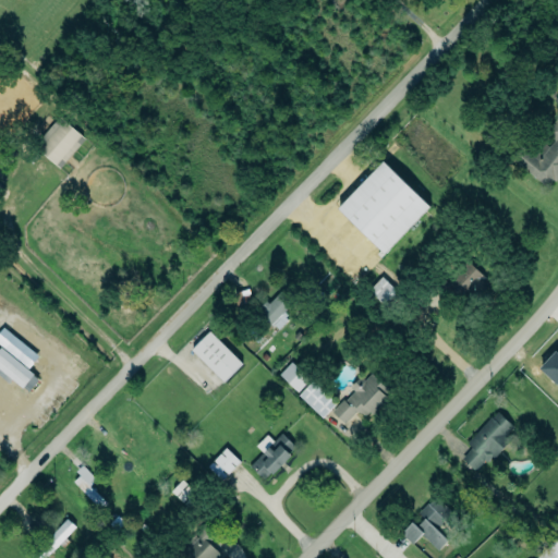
[(59,168),(85,140),(60,116),(34,145),(59,168)]
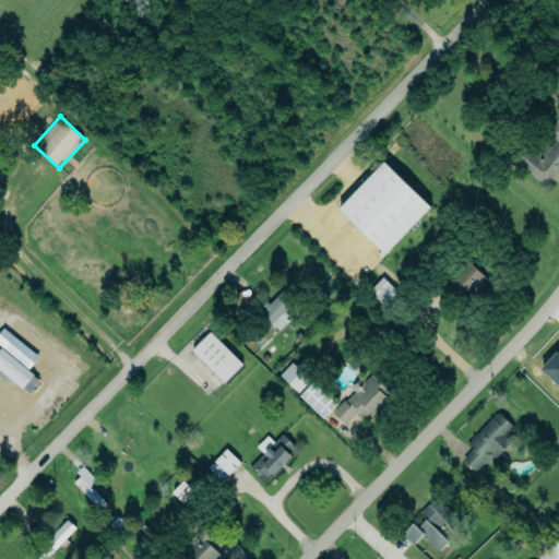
[(558,119),(558,120),(548,134),(555,140),(539,159),(521,145),(511,158),(549,188),(558,176),(558,119)]
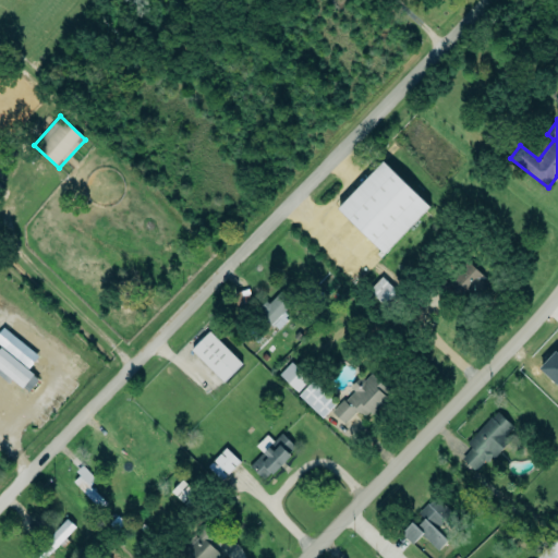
[(429,206),(383,161),(338,209),(385,254),(429,206)]
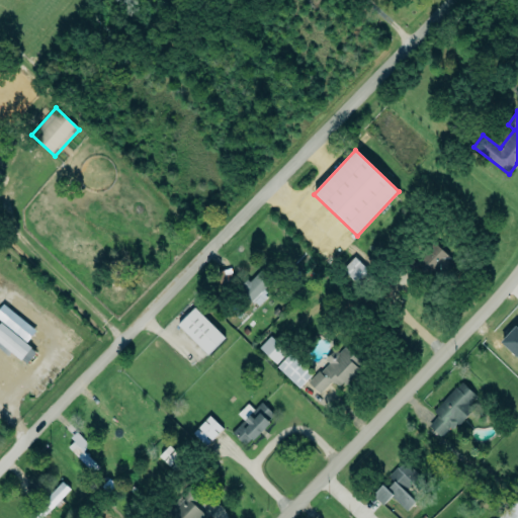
[(455,262),(435,243),(418,261),(433,275),(438,270),(443,275),(455,262)]
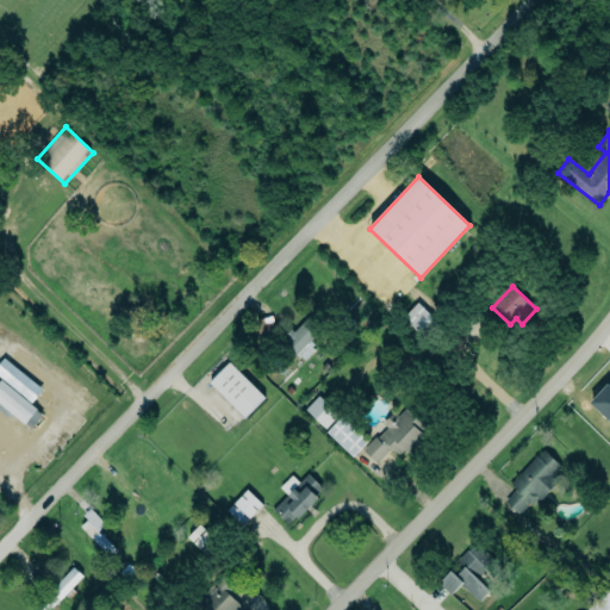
[(435,319),(417,303),(403,317),(421,334),(435,319)]
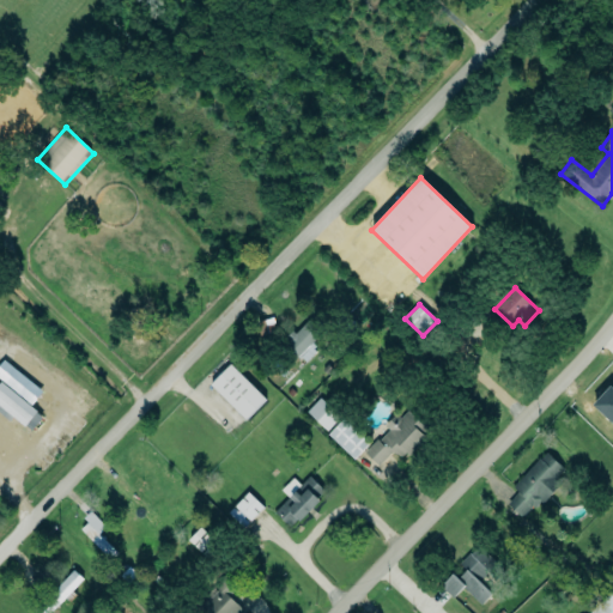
[(296,332),(313,314),(326,327),(309,345),(316,351),(307,360),(302,357),(301,358),(299,357),(298,357),(284,345),(290,339),(286,335),(292,329),(296,332)]
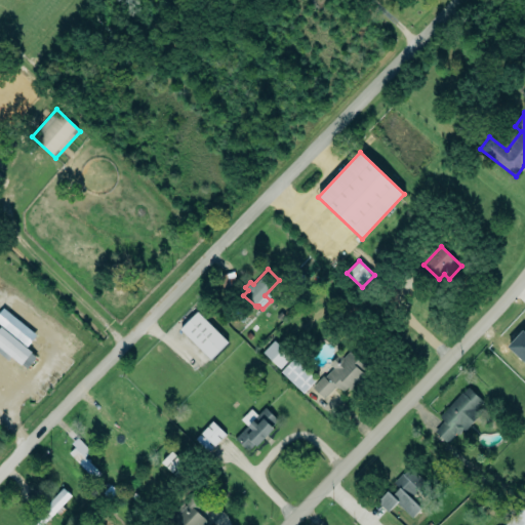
[(0,311),(0,324),(27,347),(36,335),(3,308),(0,311)]
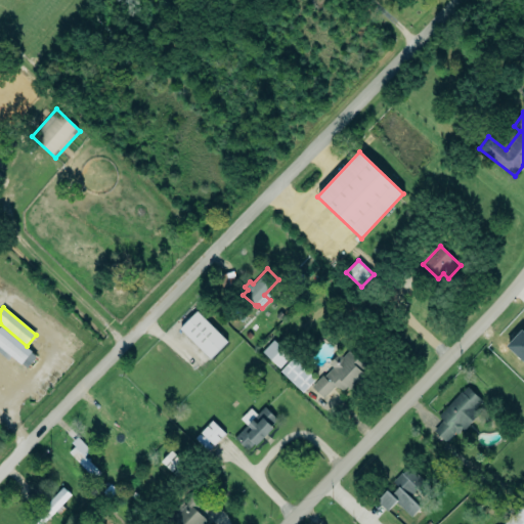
[(227,341),(197,310),(179,329),(210,358),(227,341)]
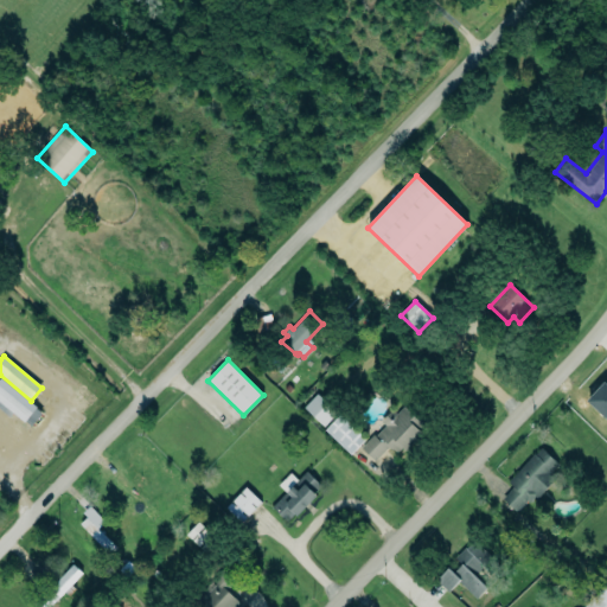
[(0,402),(0,378),(1,377),(37,408),(25,422),(0,402)]
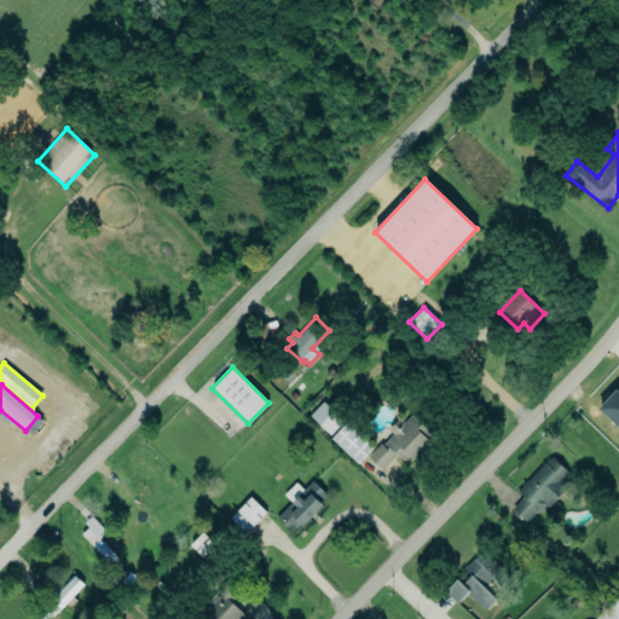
[(618,389),(617,388),(599,409),(618,427),(618,389)]
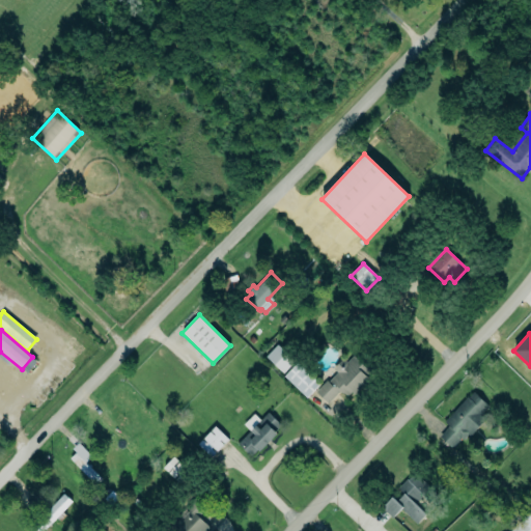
[(283,372),(295,360),(276,344),(266,357),(283,372)]
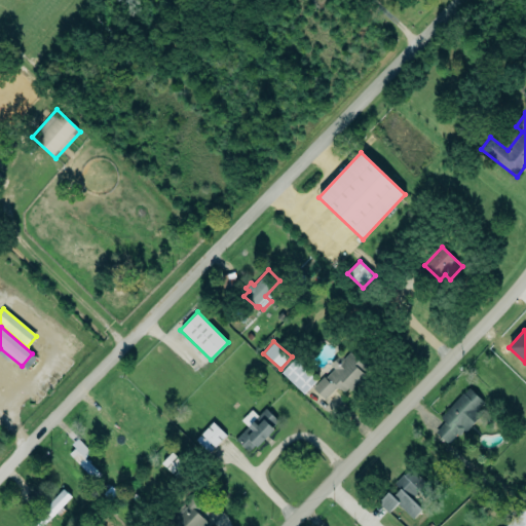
[(325,400),(336,386),(345,395),(369,369),(350,351),(336,366),(335,365),(312,388),(325,400)]
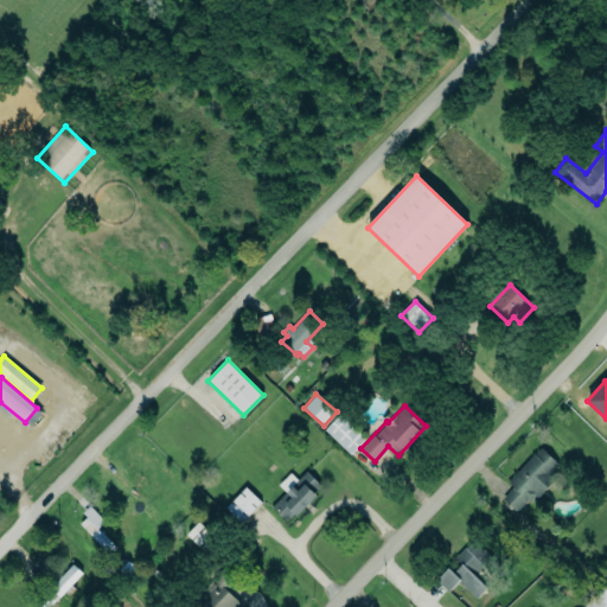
[(0,422),(0,438),(7,443),(23,425),(7,414),(0,422)]
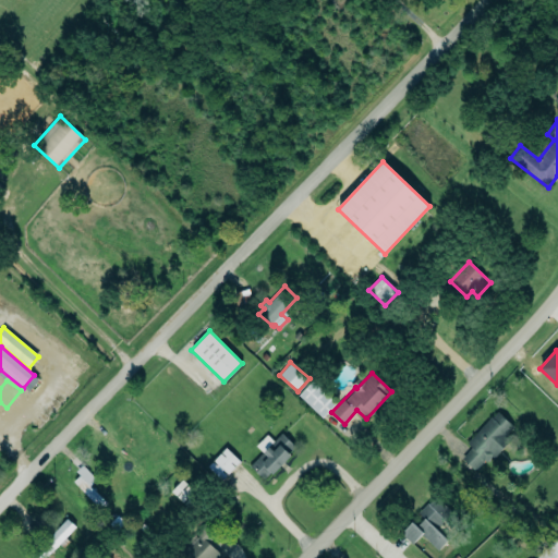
[(323,417),(336,403),(312,380),(299,396),(323,417)]
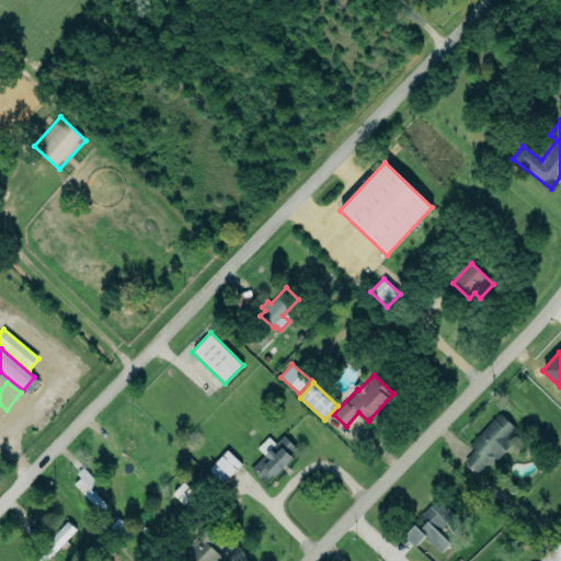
[(464,460),(480,476),(512,441),(508,437),(516,428),(499,413),(469,445),(473,449),(464,460)]
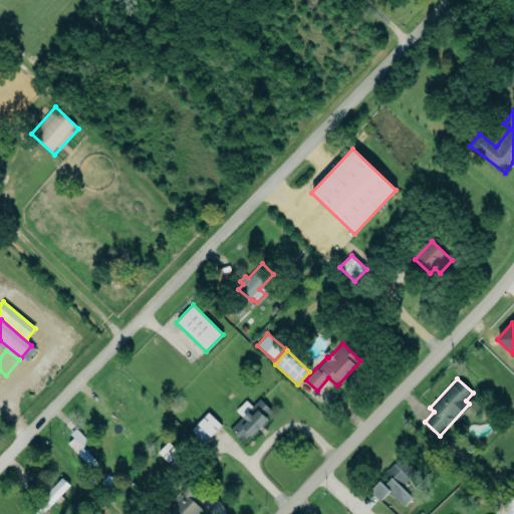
[(269,407),(259,398),(251,406),(245,400),(234,410),(240,416),(228,428),(235,435),(243,427),(251,435),(260,427),(261,428),(271,419),(264,412),(269,407)]
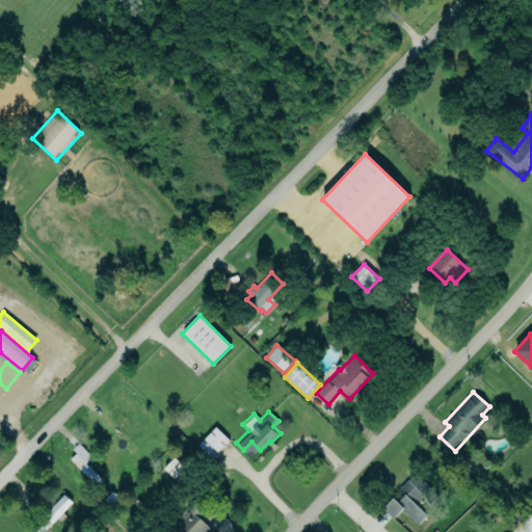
[(197,444),(211,458),(229,441),(215,427),(197,444)]
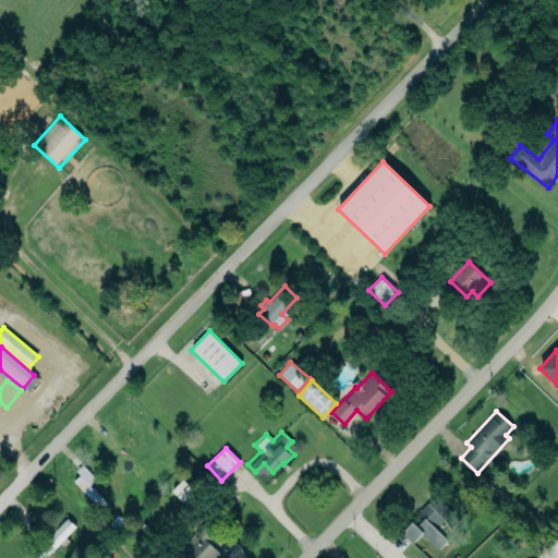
[(71,480),(96,506),(102,500),(89,485),(95,480),(84,468),(71,480)]
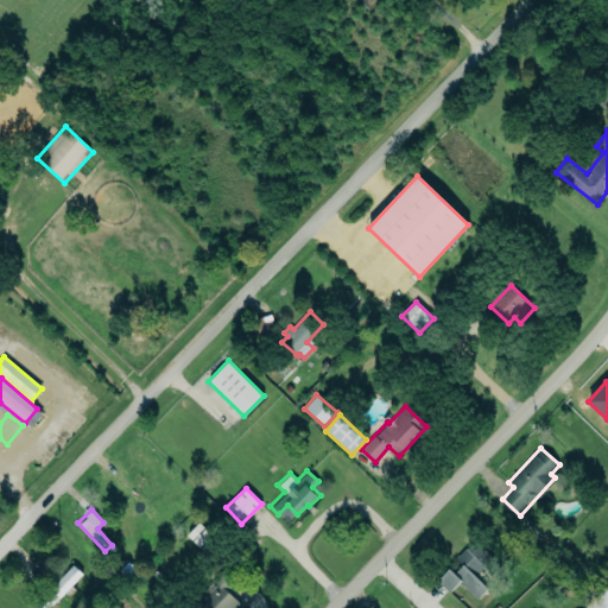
[(187,536),(203,551),(215,539),(198,523),(187,536)]
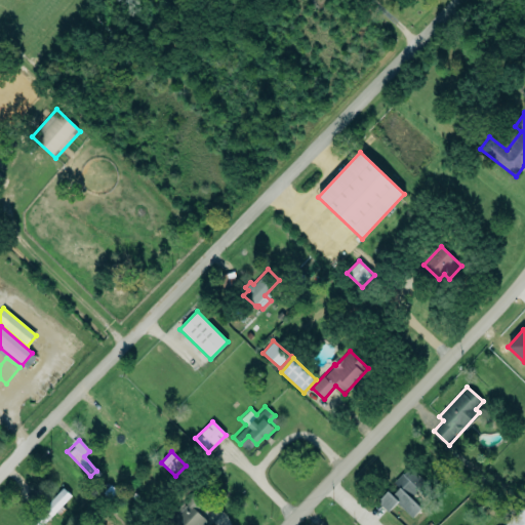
[(412,518),(421,508),(416,502),(431,487),(409,467),(394,483),(399,488),(393,495),(388,491),(376,501),(388,512),(396,502),(412,518)]
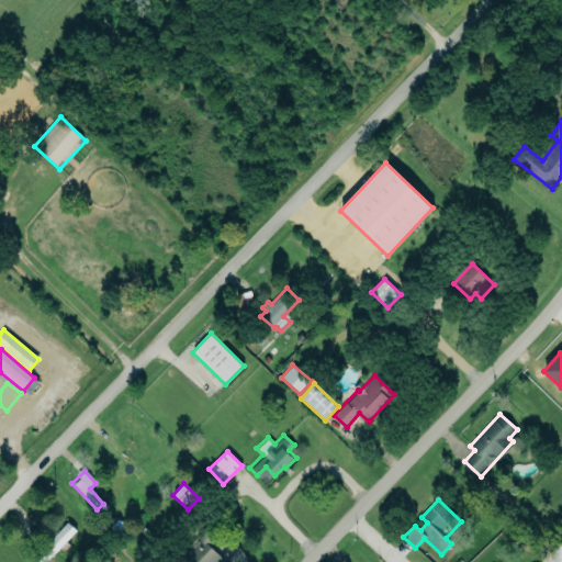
[(35,561),(45,561),(76,530),(67,523),(33,559),(35,561)]
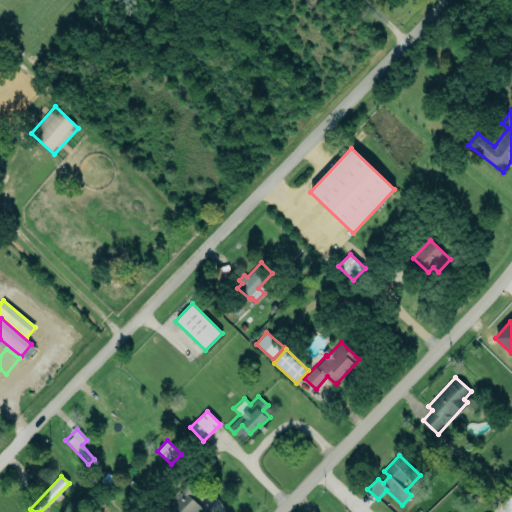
[(190,498),(200,487),(189,478),(161,510),(163,511),(200,511),(203,508),(190,498)]
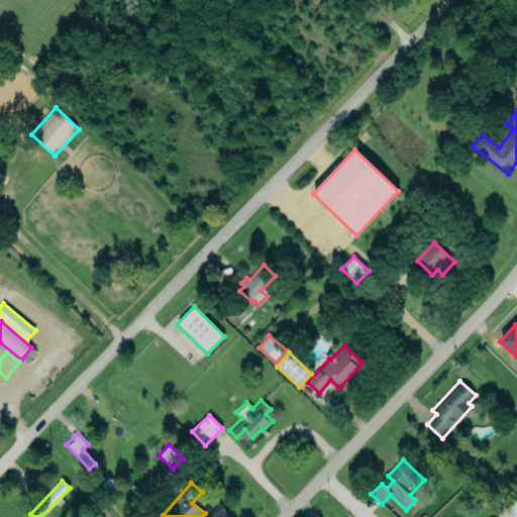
[(516,516),(516,498),(496,516),(516,516)]
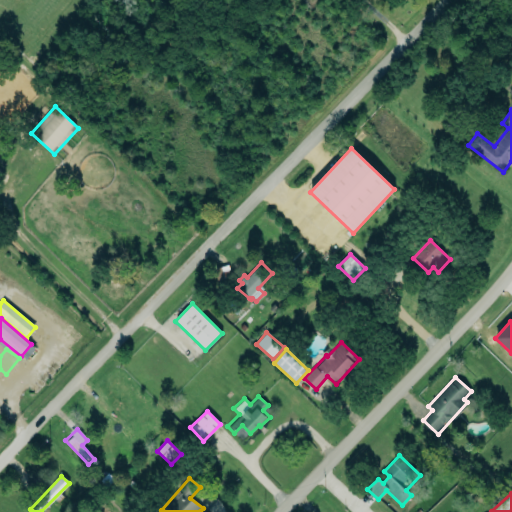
All buildings are outlined.
